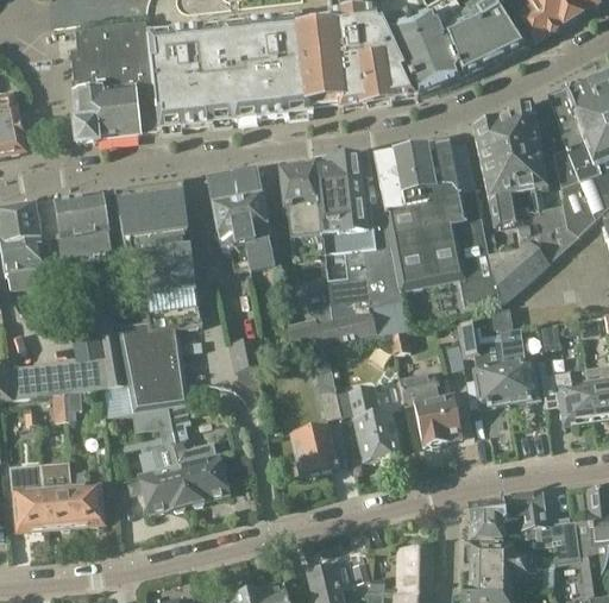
[(378,7),(374,0),(328,0),(330,13),(315,14),(301,16),(249,22),(199,27),(152,32),(162,131),(211,126),(261,120),(288,118),(288,117),(313,114),(326,112),(363,107),(363,108),(395,102),(394,101),(420,98),(378,7)]
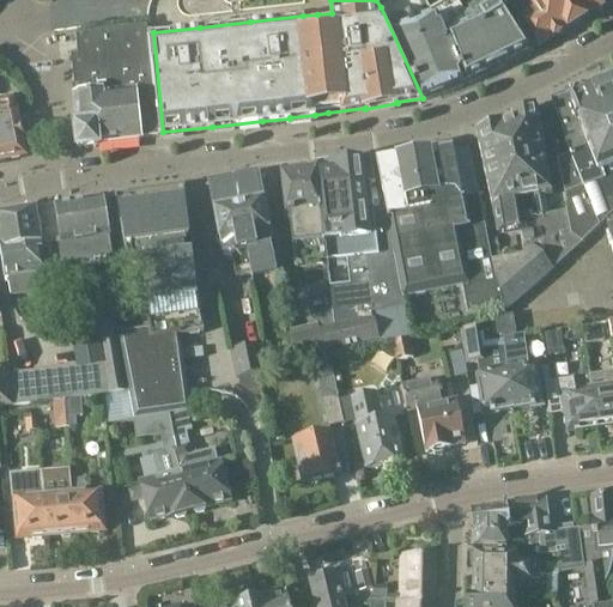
[(376,0),(381,7),(423,98),(451,86),(451,85),(472,77),(530,48),(516,26),(503,4),(501,0),(484,0),(466,12),(457,0),(376,0)]
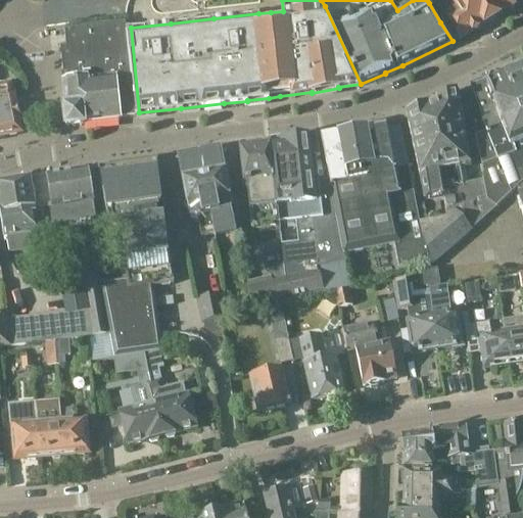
[(512,2),(511,0),(433,0),(429,3),(440,22),(448,17),(460,36),(512,2)]
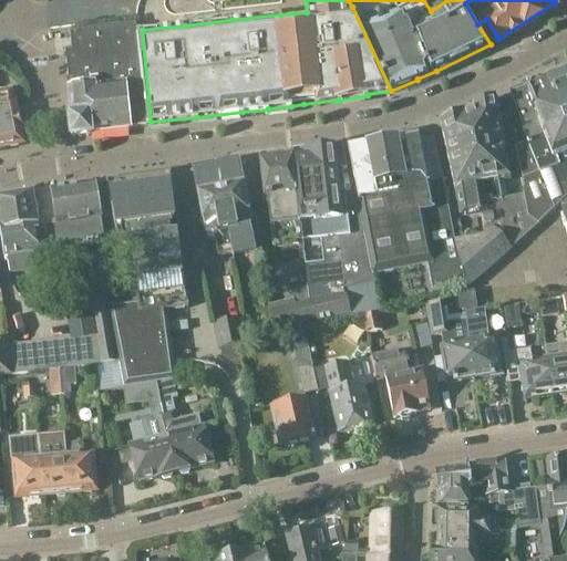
[(72,45),(64,47),(71,111),(69,112),(71,131),(75,134),(91,133),(92,131),(132,126),(132,124),(151,122),(142,30),(136,31),(135,23),(70,30),(72,45)]
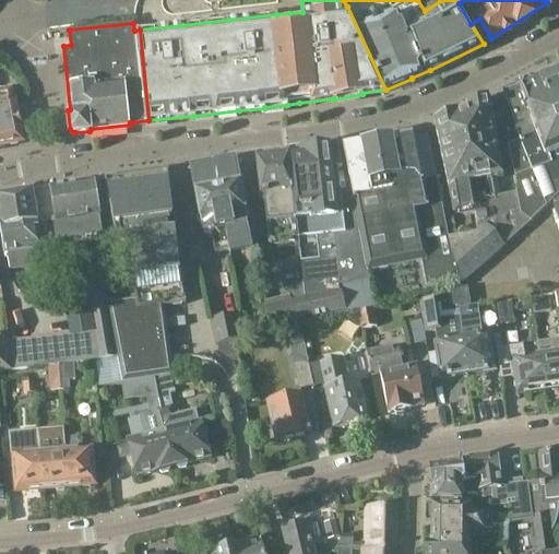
[(513,117),(558,96),(558,66),(501,89),(513,117)]
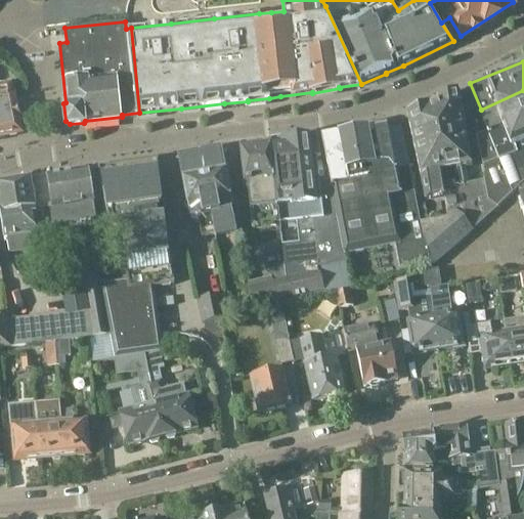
[(0,133),(16,131),(20,124),(17,107),(14,90),(13,90),(11,79),(0,80),(0,133)]
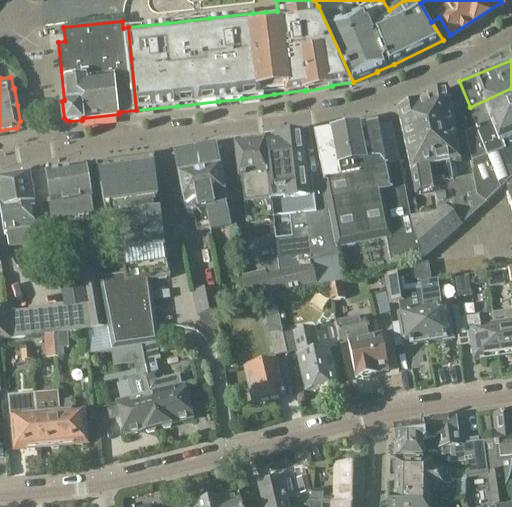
[(437,209),(410,214),(419,253),(421,259),(463,222),(463,221),(486,200),(476,193),(474,182),(473,173),(458,176),(456,159),(461,158),(447,87),(422,98),(435,164),(435,163),(437,174),(440,190),(434,191),(437,209)]
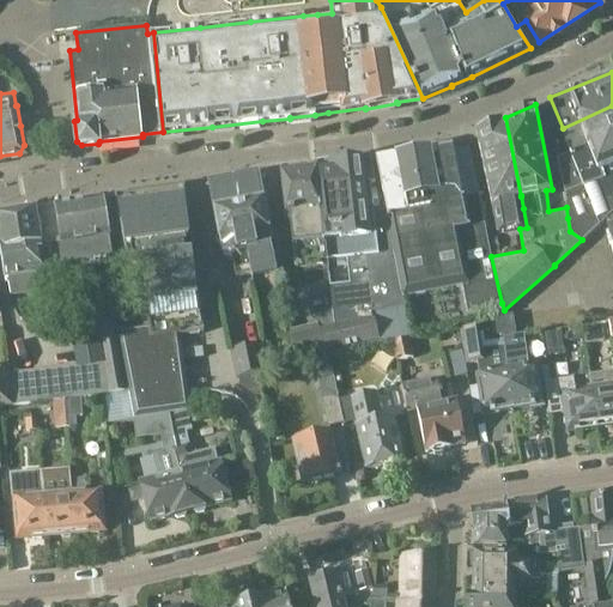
[(612,105),(563,128),(565,135),(563,135),(570,152),(574,151),(572,149),(588,141),(589,145),(605,138),(606,134),(612,131),(612,105)]
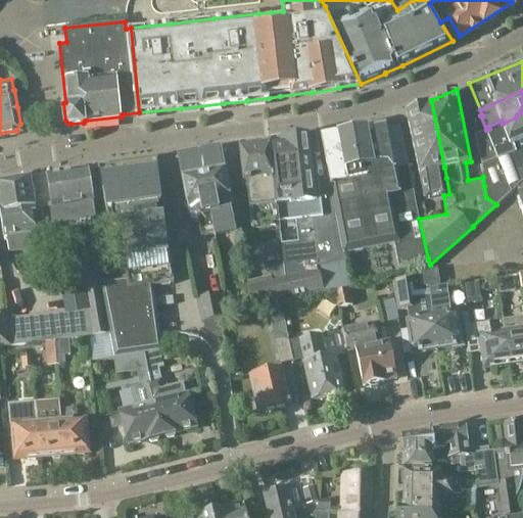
[(419,173),(419,172),(424,194),(429,193),(430,197),(443,195),(449,194),(446,178),(444,167),(444,168),(431,100),(407,111),(419,173)]
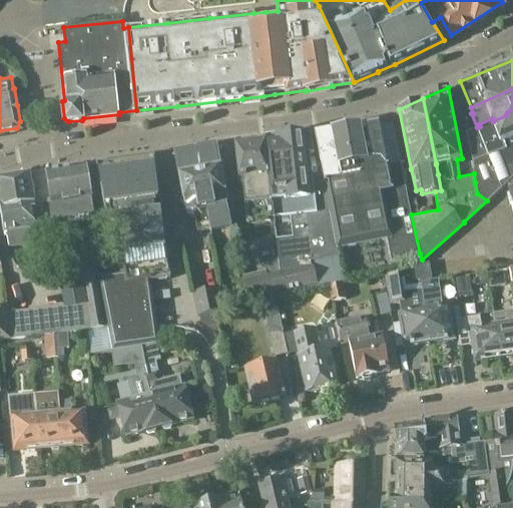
[(506,115),(493,121),(499,139),(501,139),(512,134),(512,109),(507,112),(506,115)]
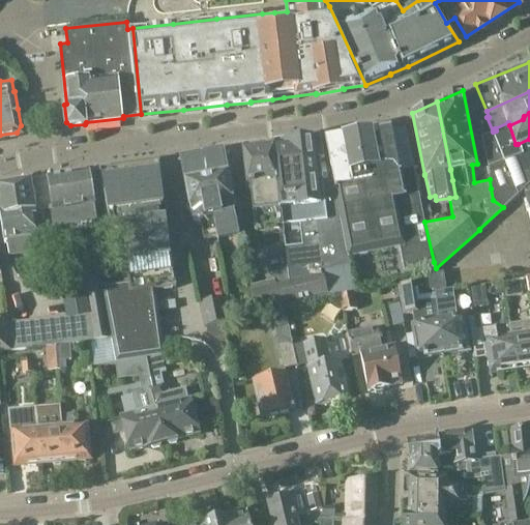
[(496,138),(483,143),(487,159),(488,159),(490,172),(489,173),(490,179),(491,188),(513,180),(505,158),(521,151),(518,144),(516,144),(509,125),(508,122),(495,128),(496,130),(493,132),(496,138)]
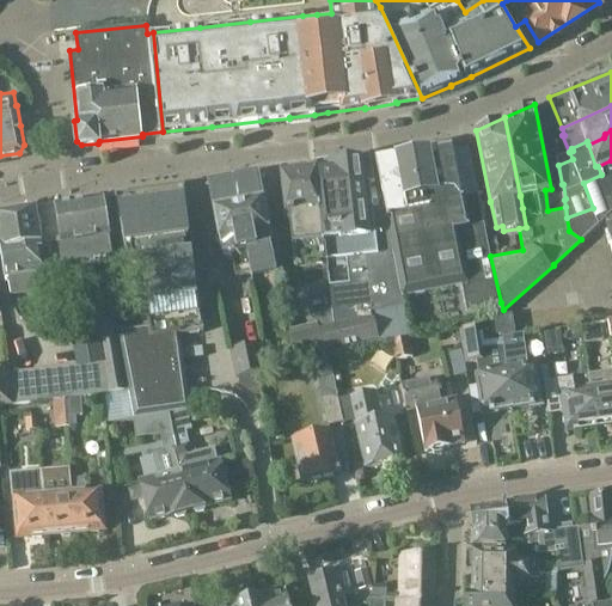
[(451,142),(414,150),(440,287),(461,282),(464,282),(453,227),(467,225),(451,142)]
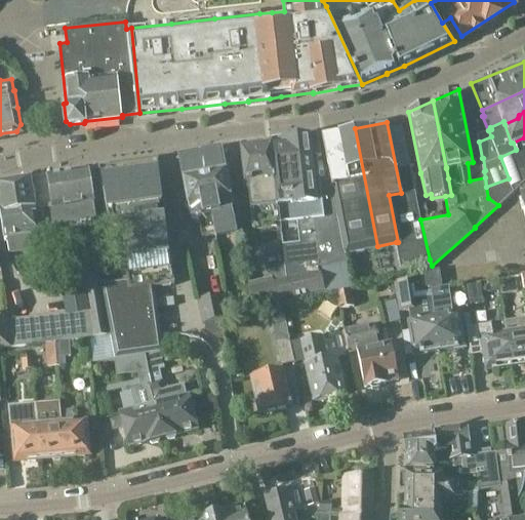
[(329,168),(328,168),(349,278),(351,277),(347,252),(377,246),(355,128),(322,135),(329,168)]
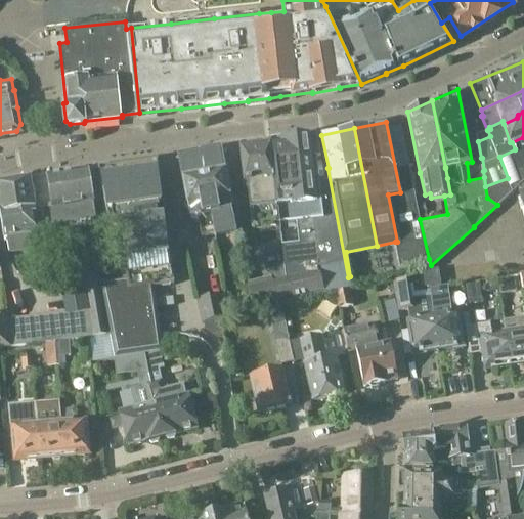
[(285,260),(269,263),(278,305),(307,298),(325,294),(325,293),(325,292),(336,290),(351,287),(352,286),(350,276),(348,277),(328,168),(317,170),(315,154),(320,153),(317,137),(316,130),(307,131),(308,136),(306,136),(306,135),(270,139),(276,200),(278,223),(278,227),(280,226),(285,260)]
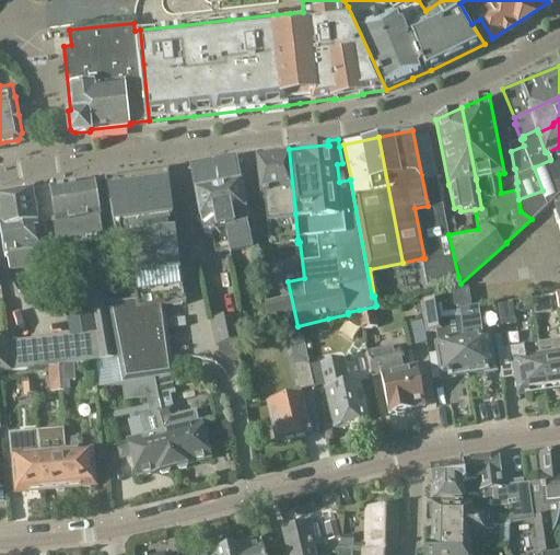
[(555,196),(555,198),(559,194),(559,147),(547,152),(550,160),(534,168),(543,191),(518,199),(521,211),(532,218),(555,196)]
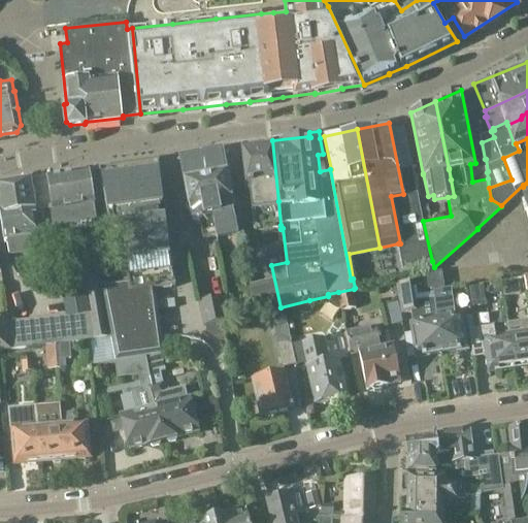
[(249,144),(241,145),(245,181),(248,180),(251,206),(252,206),(255,228),(281,225),(278,201),(272,140),(249,143),(249,144)]
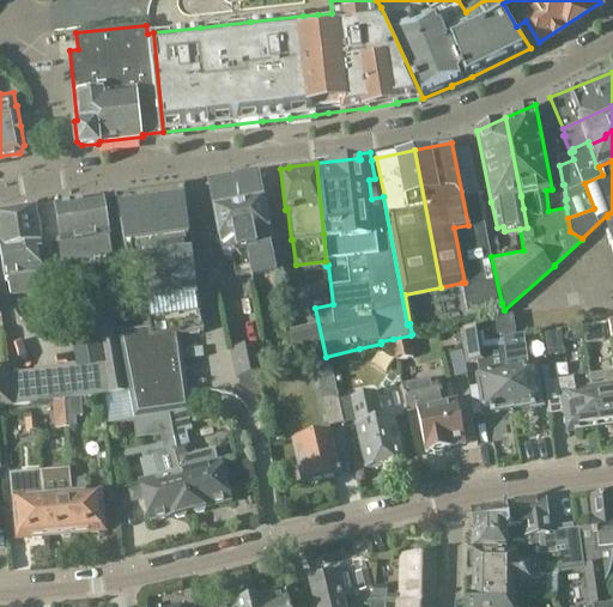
[(256,174),(232,178),(249,272),(250,272),(252,275),(283,271),(278,248),(271,249),(256,174)]
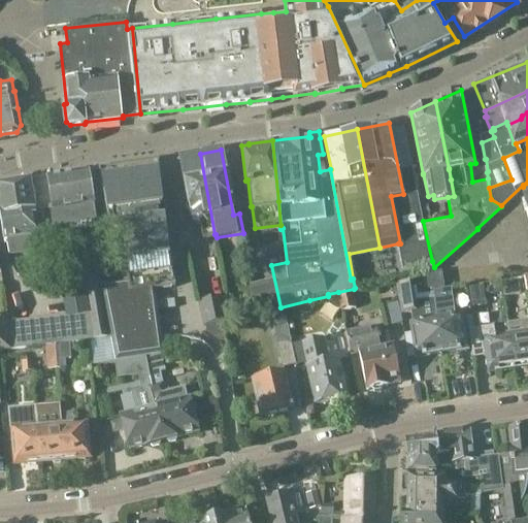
[(202,236),(215,234),(200,154),(179,157),(188,199),(185,201),(187,215),(190,214),(190,218),(198,216),(202,236)]
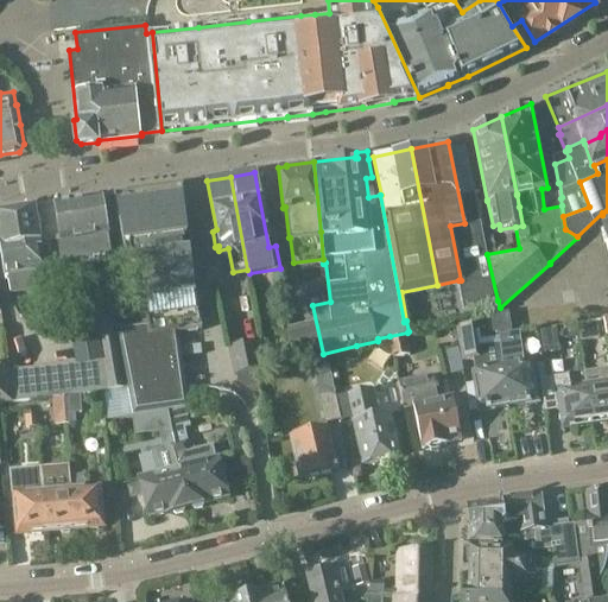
[(103,390),(107,417),(168,409),(187,406),(187,404),(189,404),(179,329),(201,327),(194,274),(197,274),(184,181),(114,190),(132,283),(140,282),(143,295),(138,295),(140,321),(116,323),(122,357),(128,387),(103,390)]
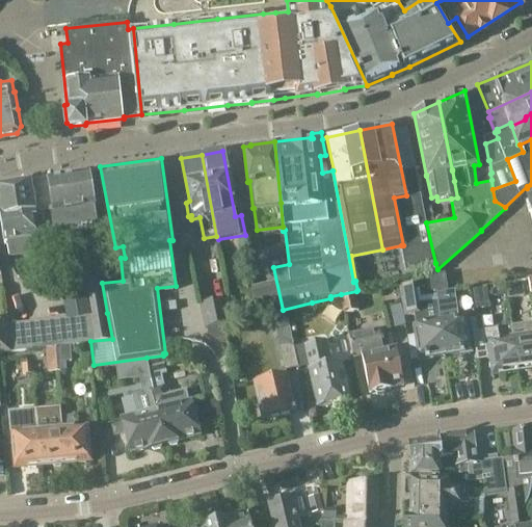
[(37,179),(45,229),(96,220),(87,170),(37,179)]
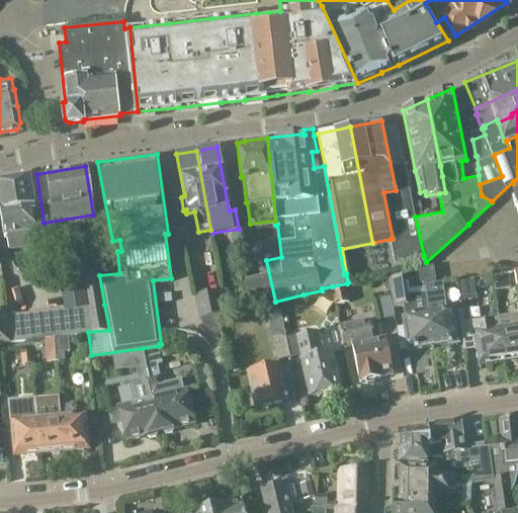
[(48,246),(44,223),(36,174),(0,179),(0,206),(4,234),(6,233),(8,248),(28,244),(29,249),(48,246)]
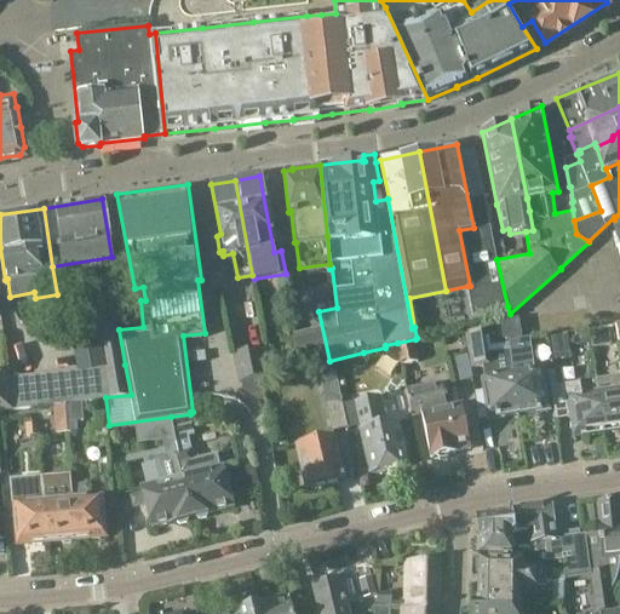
[(474,228),(459,230),(470,286),(468,286),(472,313),(507,307),(497,259),(491,225),(474,228)]
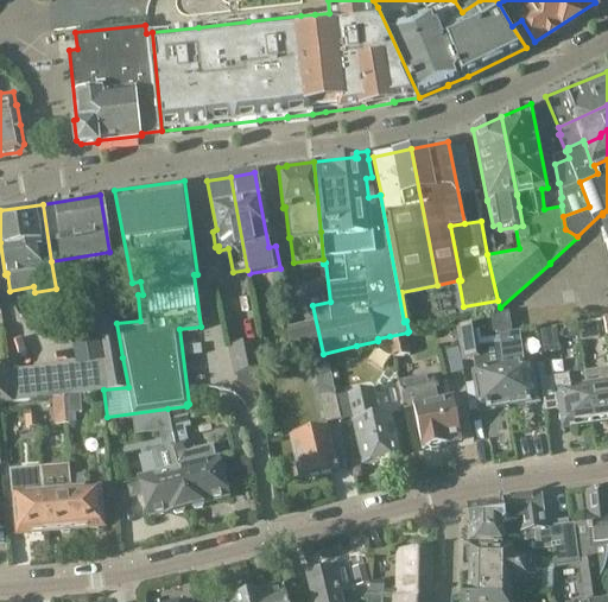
[(493,232),(483,234),(486,244),(494,242),(493,232)]
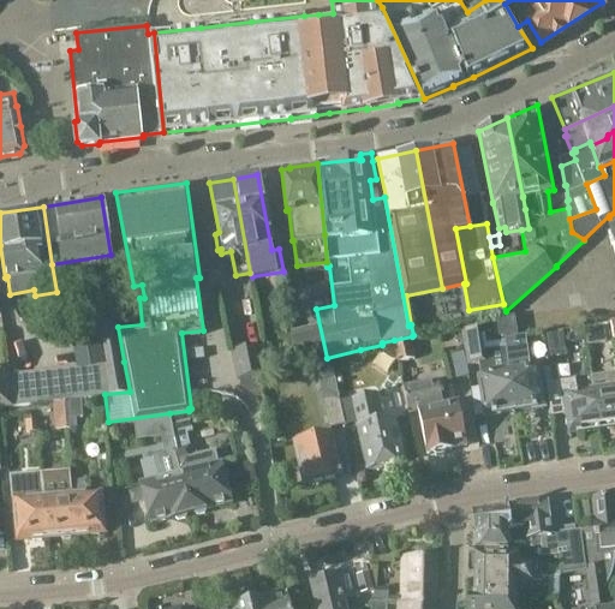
[(502,255),(500,245),(491,246),(493,256),(502,255)]
